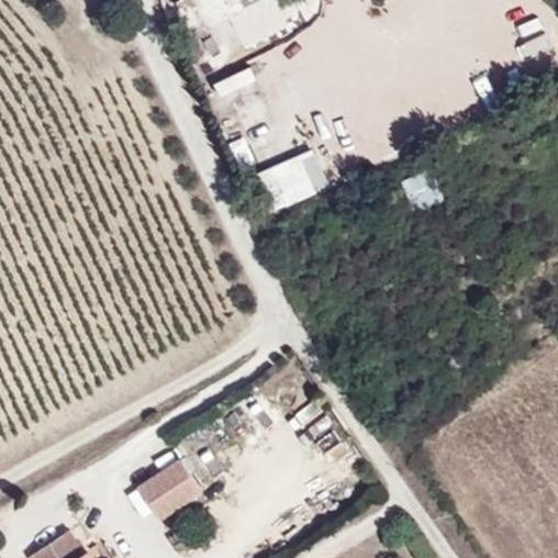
[(441,17),(446,0),(431,0),(426,11),(441,17)]
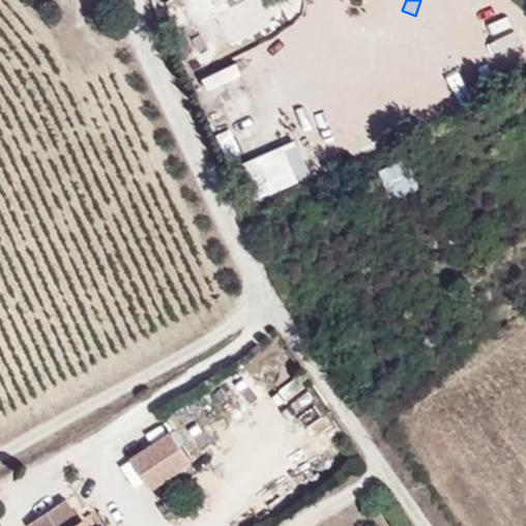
[(196,45),(177,52),(184,69),(203,62),(196,45)]
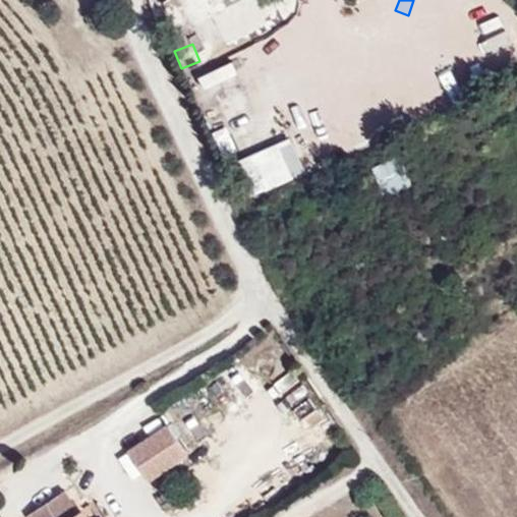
[(207,104),(213,117),(246,102),(241,89),(207,104)]
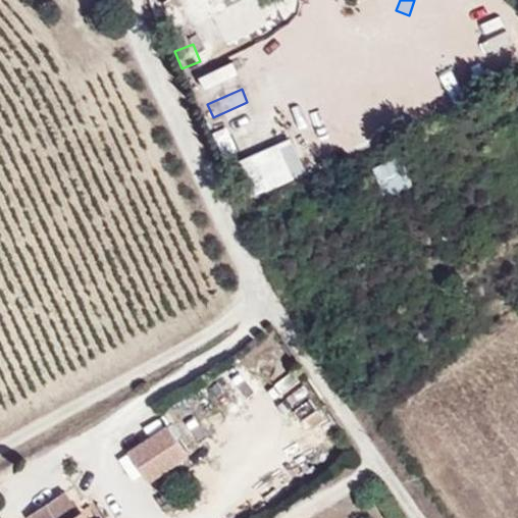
[(215,137),(257,123),(252,110),(210,123),(215,137)]
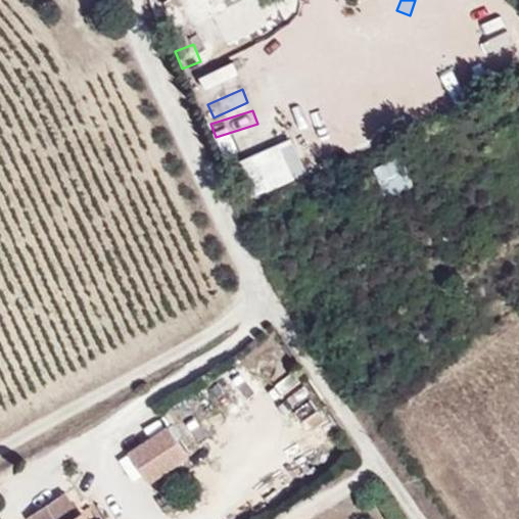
[(241,204),(276,189),(263,158),(228,174),(241,204)]
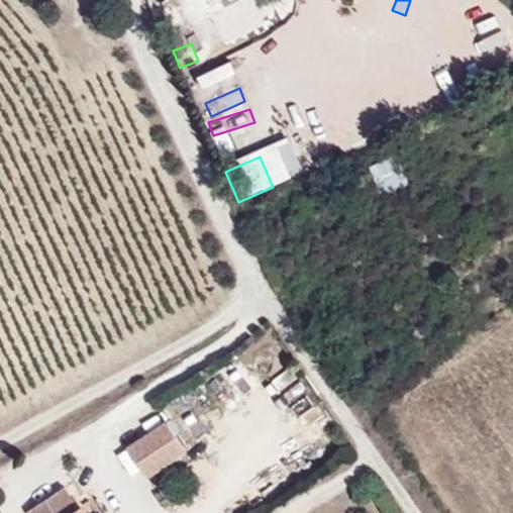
[(387,157),(361,169),(374,199),(400,187),(387,157)]
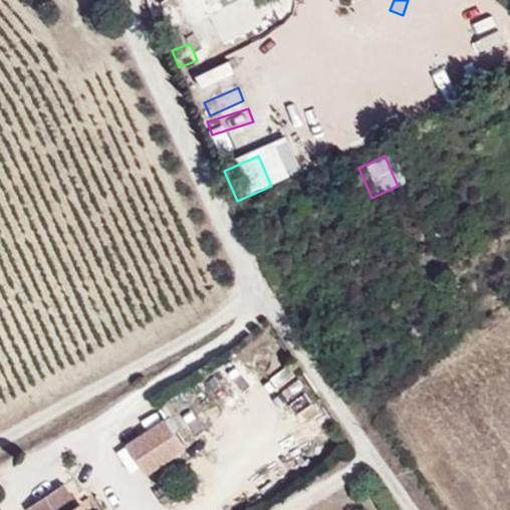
[(172,419),(133,444),(151,472),(190,447),(172,419)]
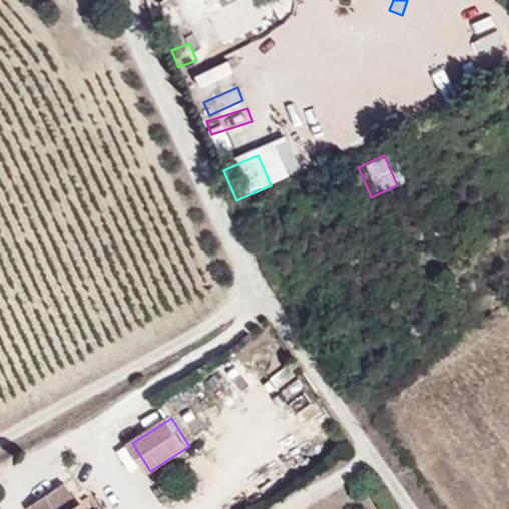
[(86,508),(68,480),(32,504),(35,508),(86,508)]
